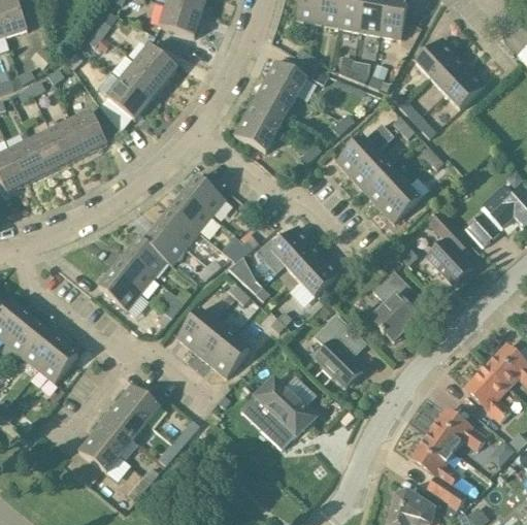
[(6,0),(0,2),(0,20),(6,38),(28,31),(17,0),(6,0)]
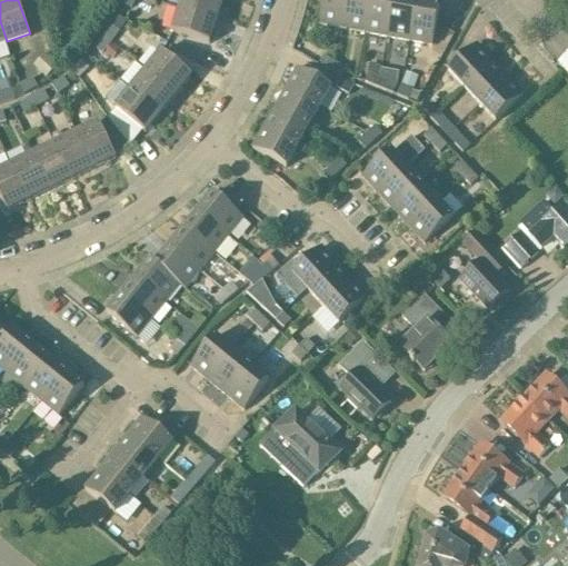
[(180,0),(179,7),(216,18),(221,0),(180,0)]
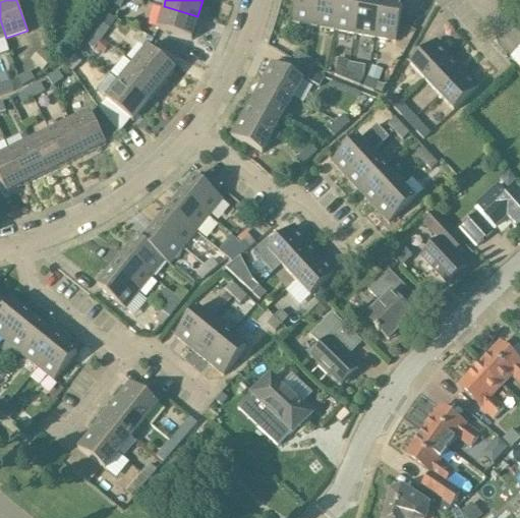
[(295,0),(292,20),(312,24),(316,0),(295,0)]
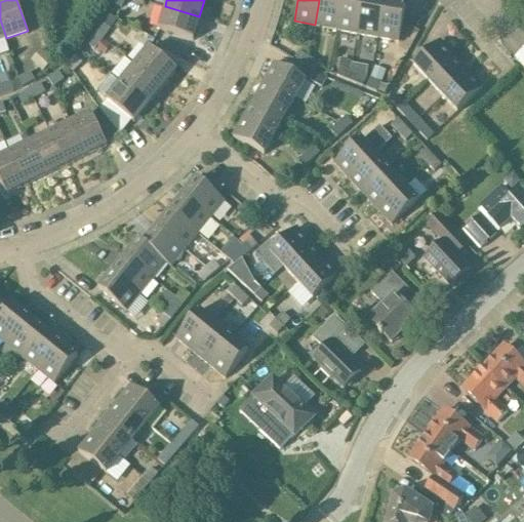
[(319,0),(315,25),(336,28),(340,0),(319,0)]
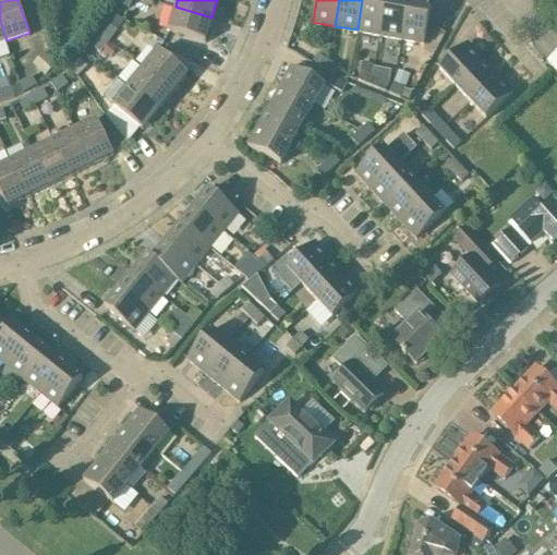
[(362,0),(358,29),(379,34),(385,0),(362,0)]
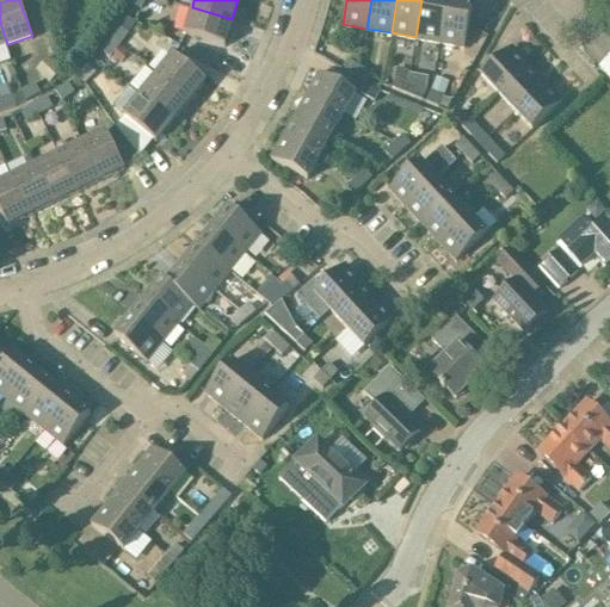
[(421,0),(416,37),(439,42),(448,1),(442,0),(421,0)]
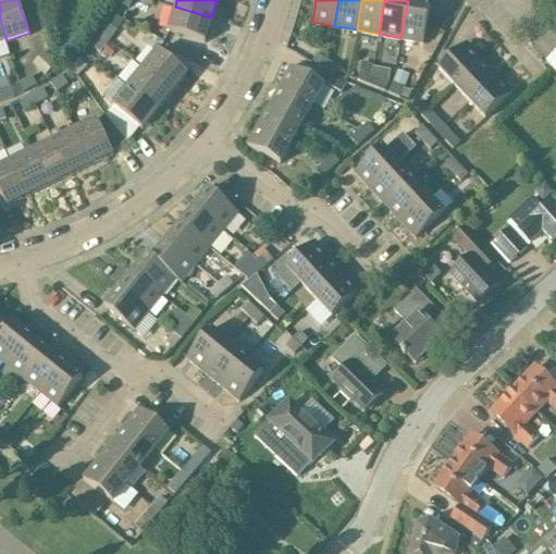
[(408,1),(400,38),(422,42),(430,5),(408,1)]
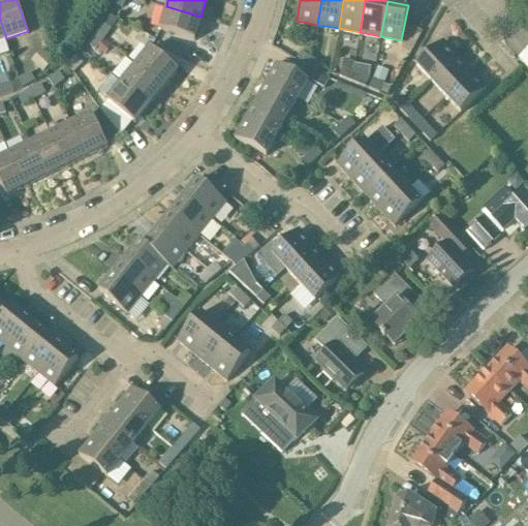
[(200,17),(166,6),(159,28),(194,38),(200,17)]
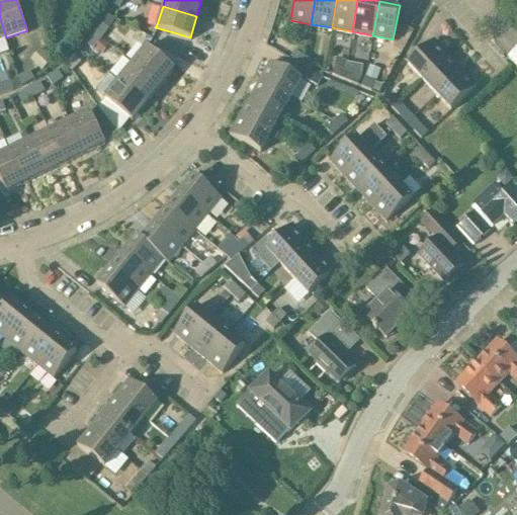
[(100,20),(93,30),(101,36),(108,25),(100,20)]
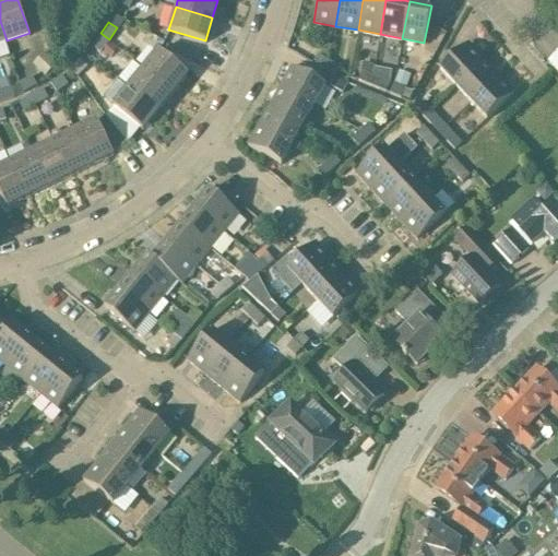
[(101,33),(93,45),(101,50),(109,39),(101,33)]
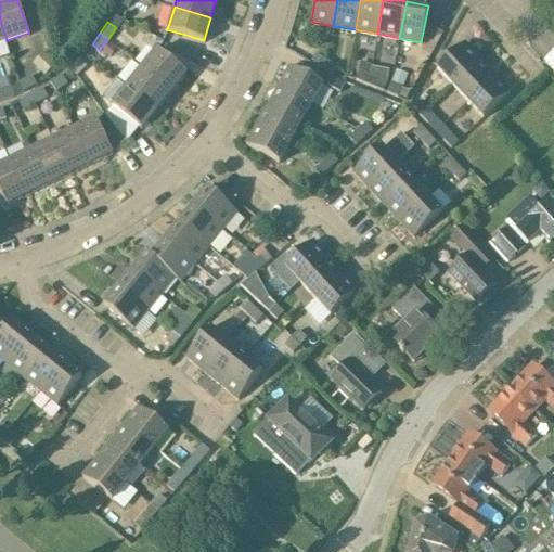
[(464,41),(437,67),(452,84),(479,58),(464,41)]
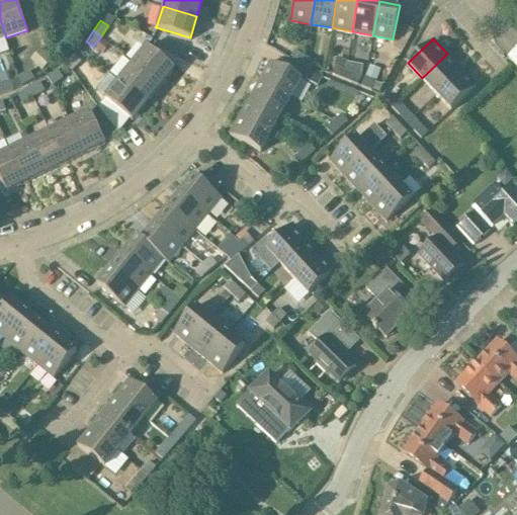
[(516,44),(506,54),(516,66),(516,44)]
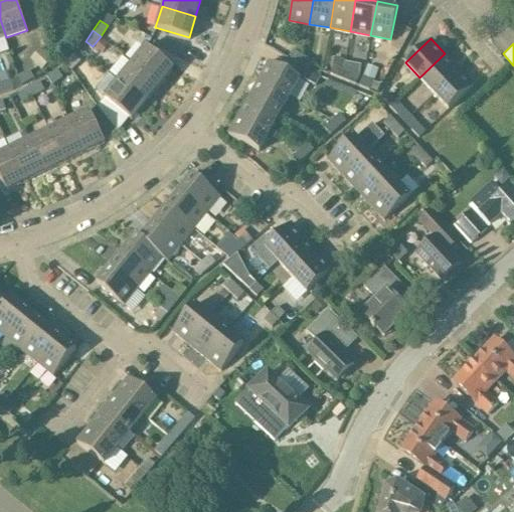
[(146,44),(132,61),(159,83),(173,67),(146,44)]
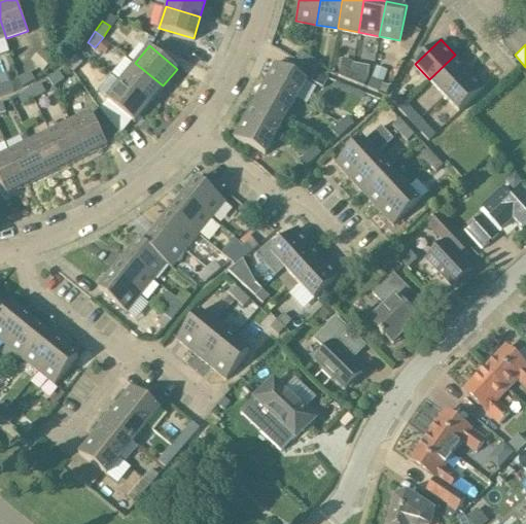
[(40,46),(30,58),(42,68),(51,58),(40,46)]
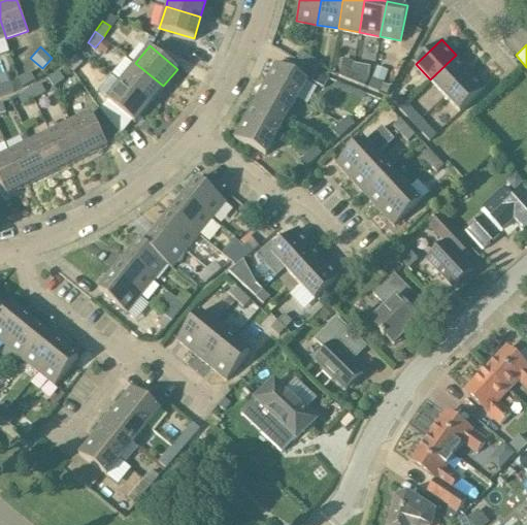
[(311,56),(302,51),(297,59),(306,64),(311,56)]
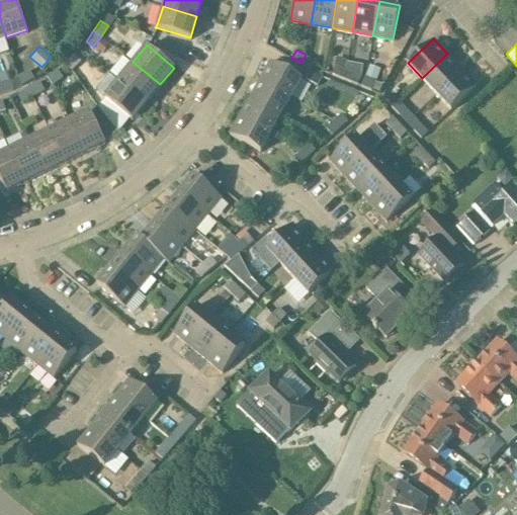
[(75,53),(65,62),(72,69),(81,60),(75,53)]
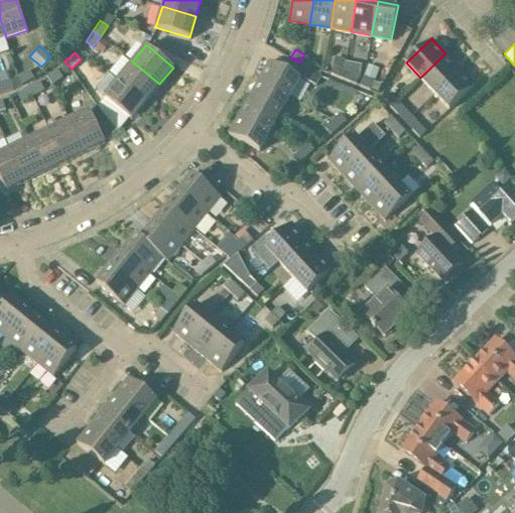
[(445,53),(420,78),(434,93),(461,69),(445,53)]
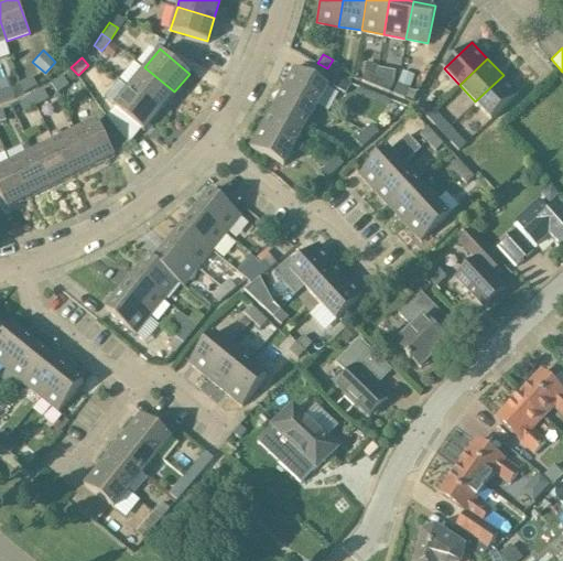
[(343,65),(333,60),(327,68),(338,74),(343,65)]
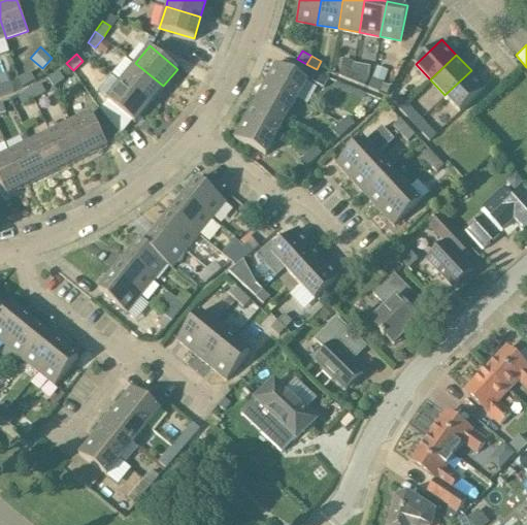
[(275,61),(265,79),(296,97),(306,78),(275,61)]
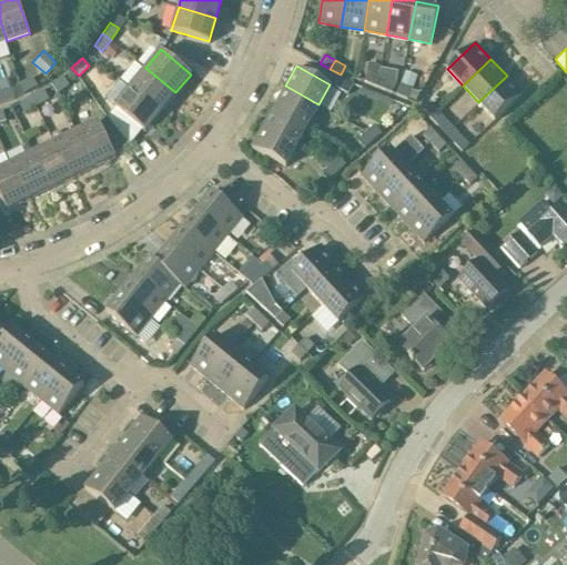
[(145,68),(130,87),(160,111),(175,92),(145,68)]
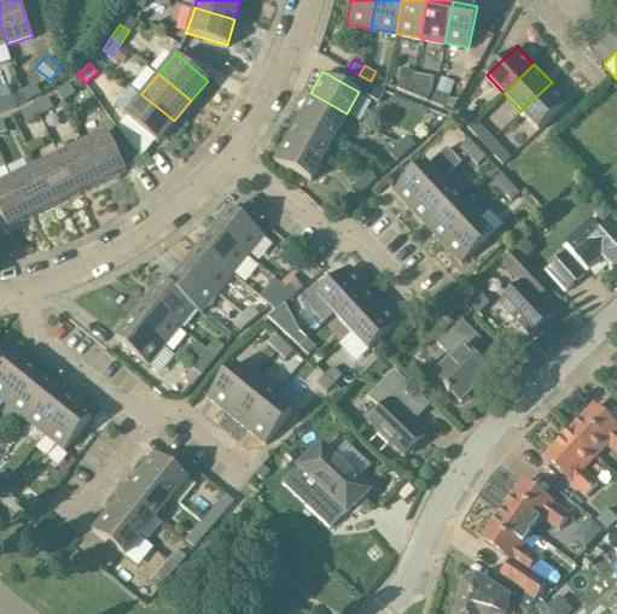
[(435,89),(447,94),(453,80),(441,75),(435,89)]
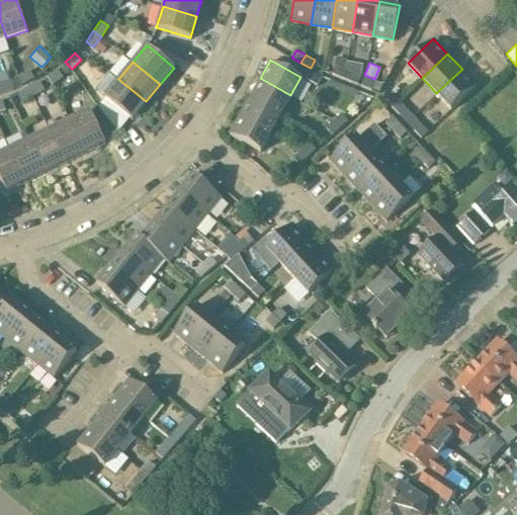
[(332,73),(342,77),(345,68),(335,64),(332,73)]
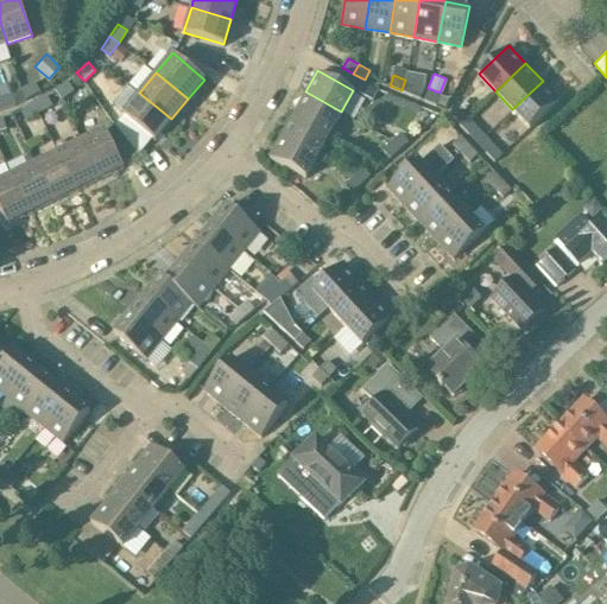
[(412,95),(417,84),(405,80),(402,90),(412,95)]
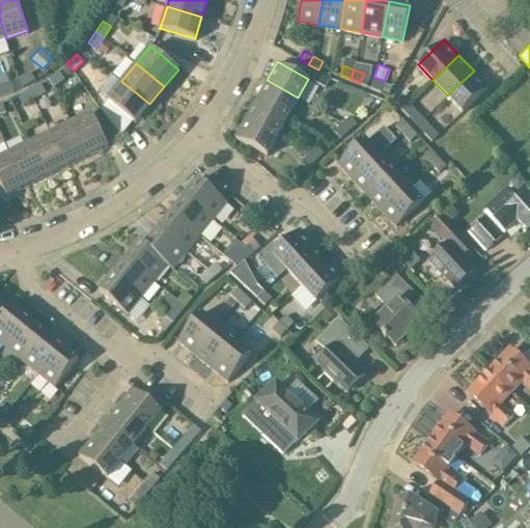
[(18,77),(23,85),(34,79),(30,71),(18,77)]
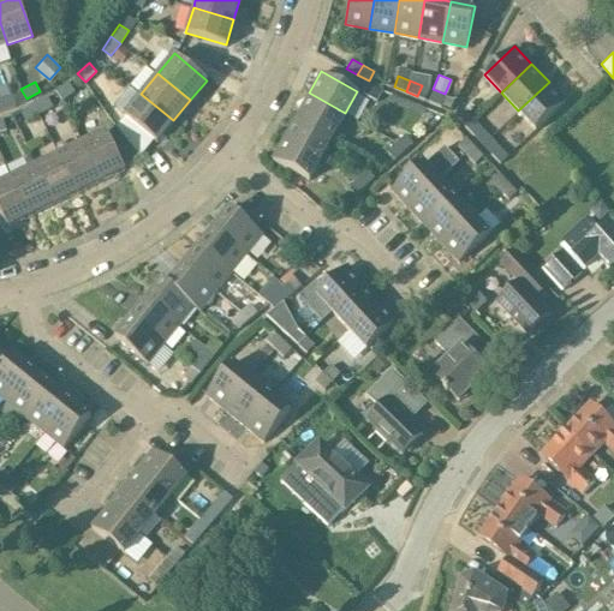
[(69,82),(55,91),(63,100),(75,90),(69,82)]
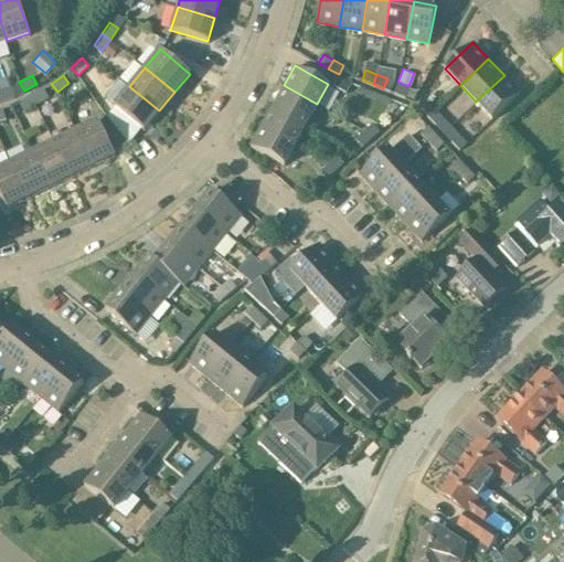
[(504,75),(476,102),(491,118),(520,92),(504,75)]
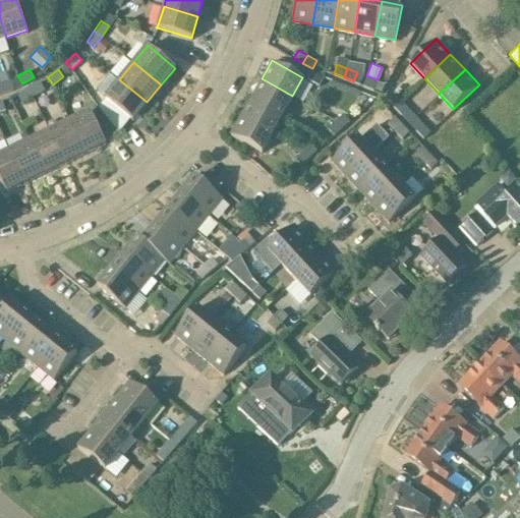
[(324,76),(311,70),(307,79),(320,85),(324,76)]
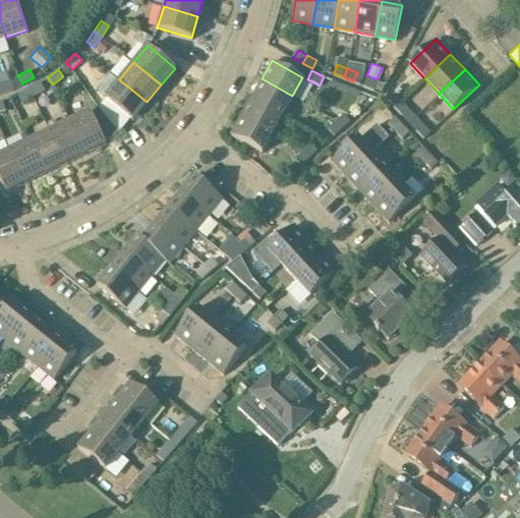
[(366,75),(363,84),(372,89),(377,79),(366,75)]
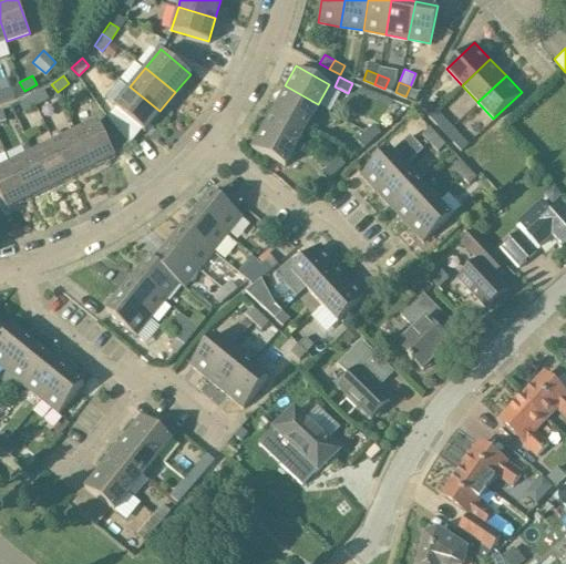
[(285,85),(274,105),(307,124),(318,104),(285,85)]
